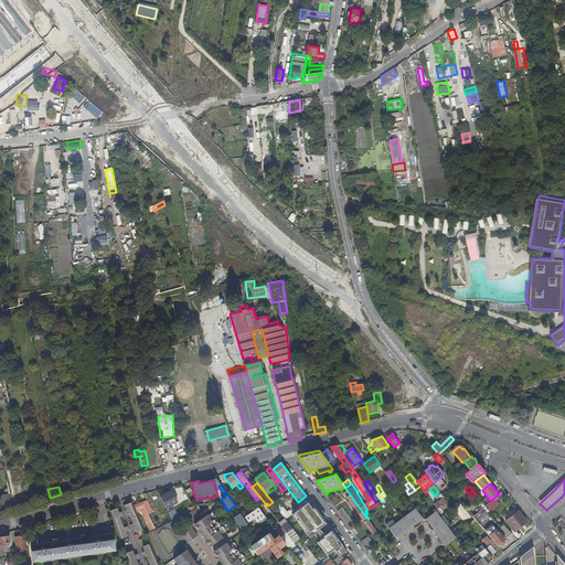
[(344,492),(358,512),(359,513),(363,520),(365,519),(366,520),(363,522),(376,540),(380,537),(368,520),(368,519),(347,490),(344,492)]
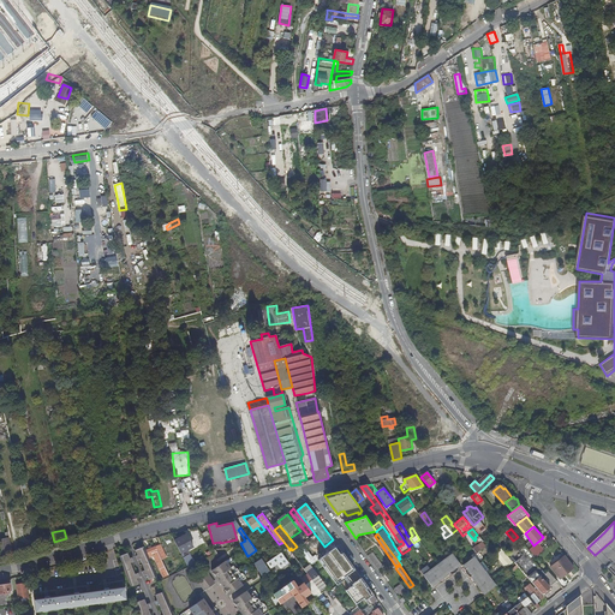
[(533,545),(525,533),(519,539),(520,539),(525,545),(530,550),(533,545)]
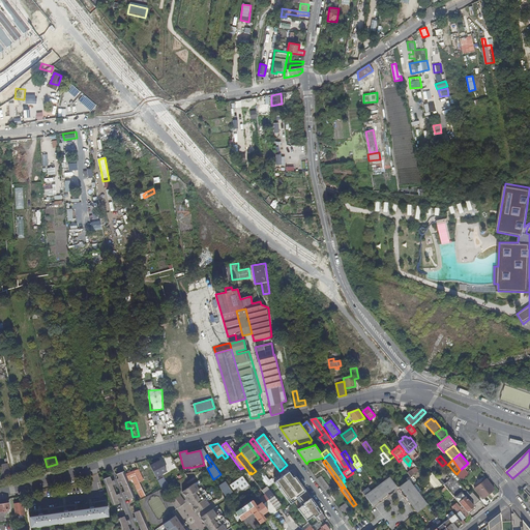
[(160,461),(150,466),(156,477),(163,474),(164,475),(165,474),(164,473),(167,472),(160,461)]
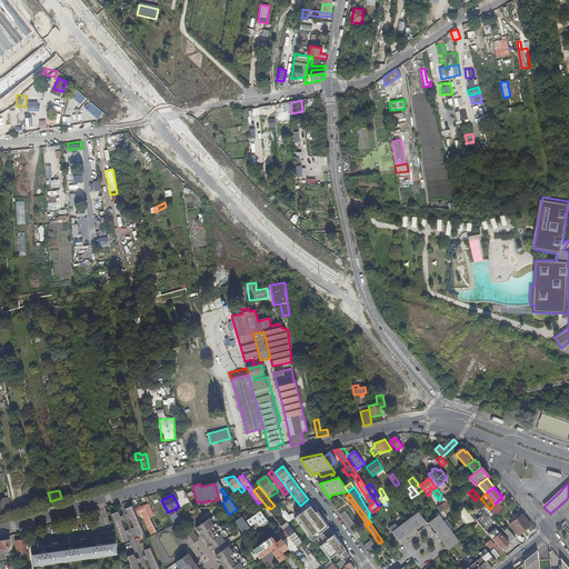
[(0,510),(1,513),(12,510),(9,496),(0,498),(0,510)]
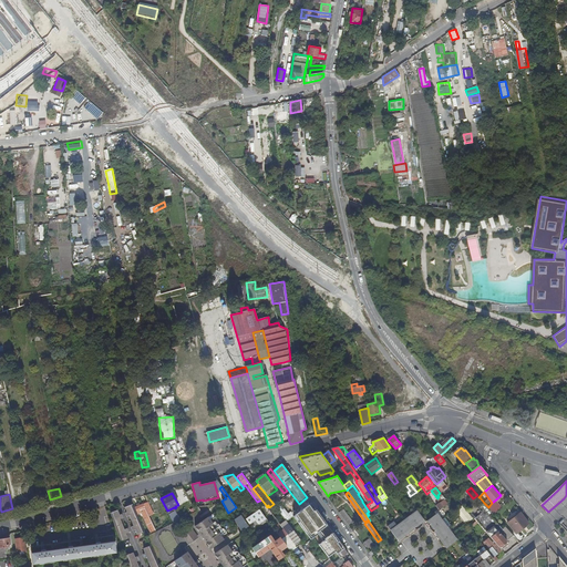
[(444,500),(445,500),(442,495),(440,497),(442,502),(436,506),(439,509),(440,511),(443,507),(443,506),(444,506),(447,504),(444,500)]
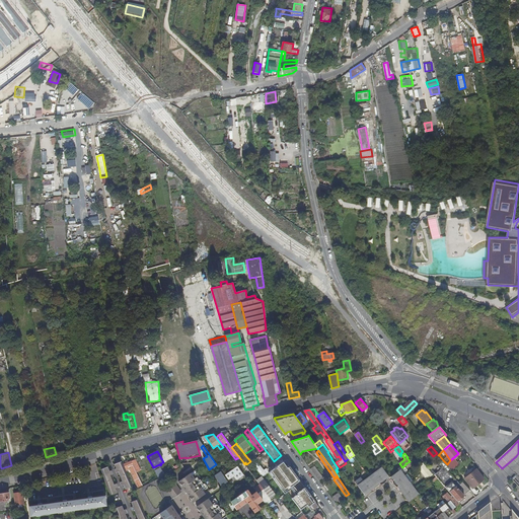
[(457,457),(456,455),(450,460),(447,464),(452,470),(459,465),(455,460),(457,457)]
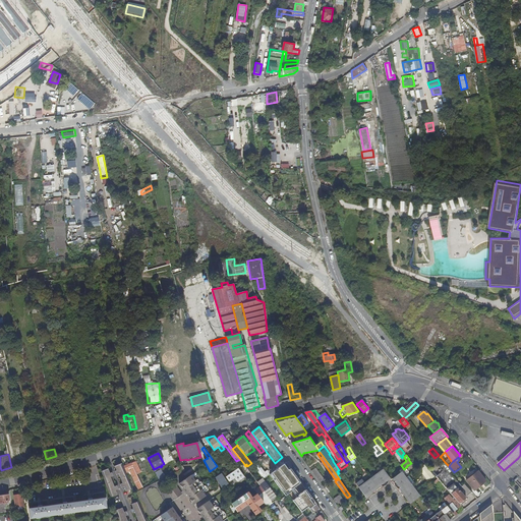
[(134,466),(137,473),(140,471),(136,461),(132,463),(132,464),(134,466)]
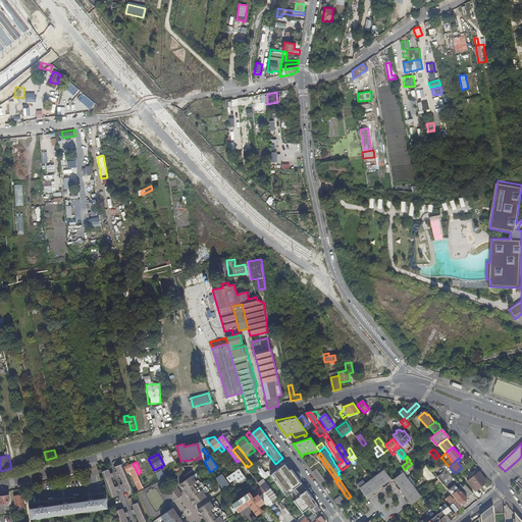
[(288,463),(270,474),(284,496),(301,484),(288,463)]
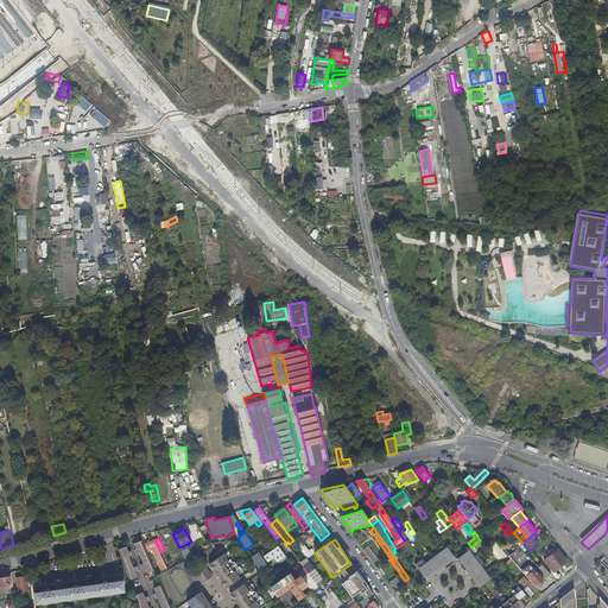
[(515,550),(517,550),(524,544),(519,539),(512,545),(515,550)]
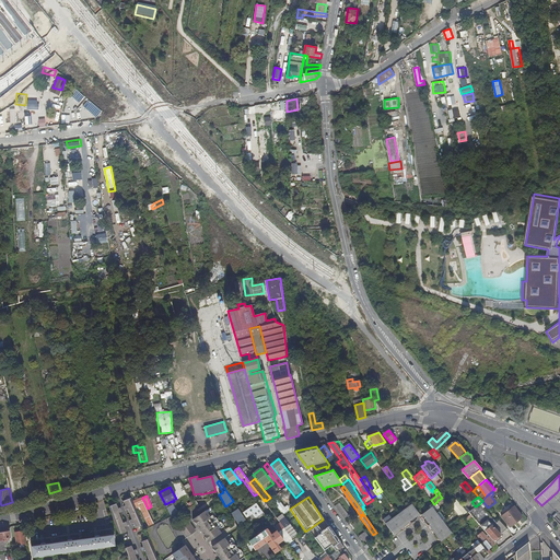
[(265,499),(264,501),(269,509),(284,528),(290,524),(283,515),(270,498),(266,501),(265,499)]
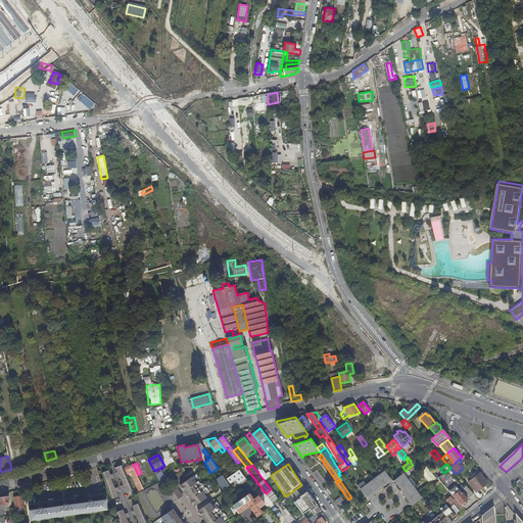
[(249,477),(251,475),(246,468),(245,466),(243,468),(246,472),(245,473),(249,477)]
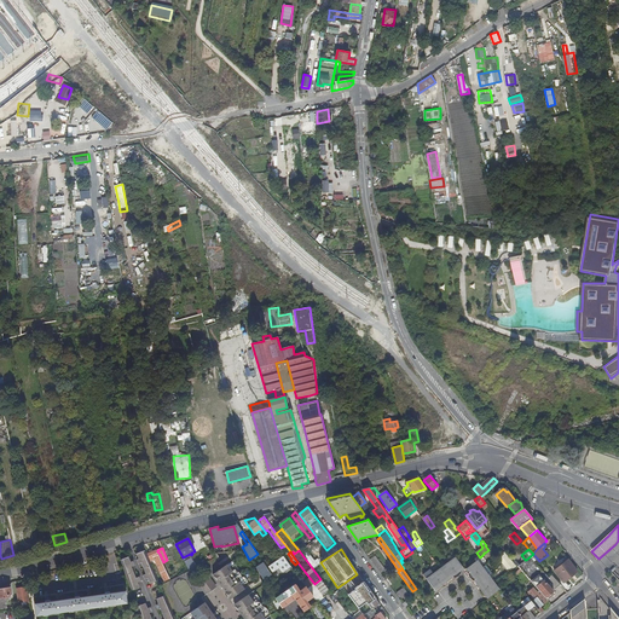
[(314,561),(307,551),(304,555),(311,565),(314,561)]
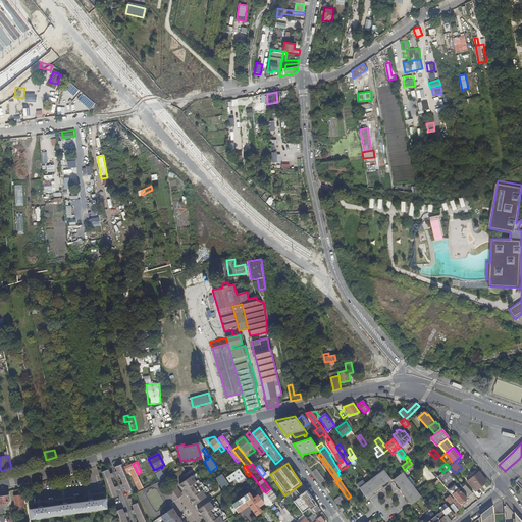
[(127,492),(134,490),(122,466),(117,468),(118,471),(116,473),(117,476),(120,475),(124,484),(121,486),(123,489),(126,488),(127,492)]
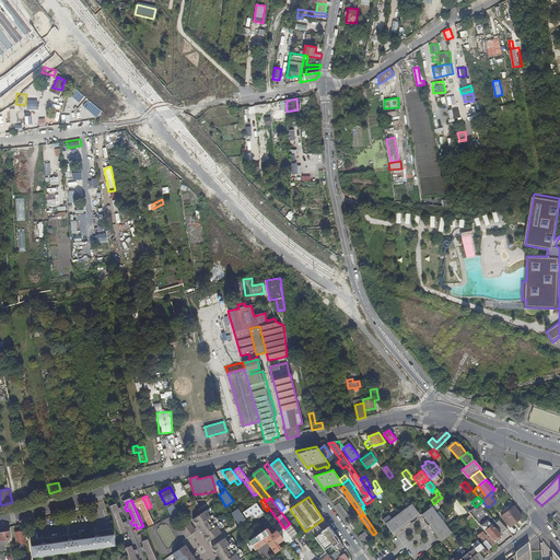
[(462,517),(467,511),(456,500),(450,505),(462,517)]
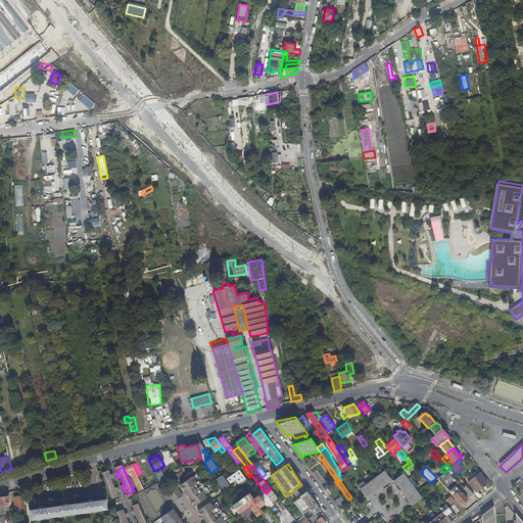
[(232,475),(227,478),(230,483),(235,479),(242,474),(237,468),(231,472),(232,475)]
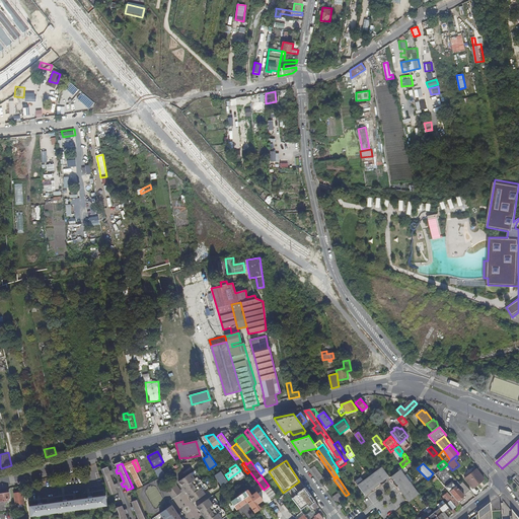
[(216,466),(211,470),(214,475),(220,470),(216,466)]
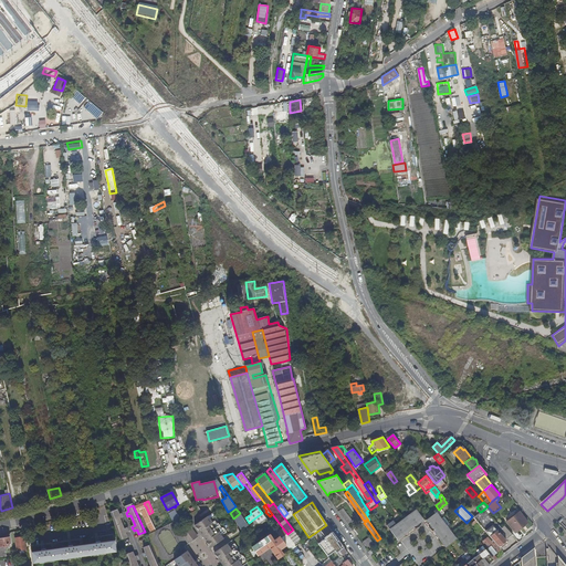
[(343,509),(339,511),(348,523),(353,521),(343,509)]
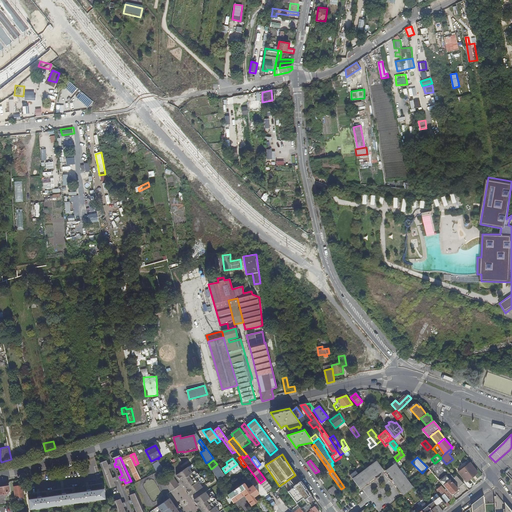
[(477,472),(470,463),(467,460),(456,469),(458,471),(458,472),(466,481),(477,472)]
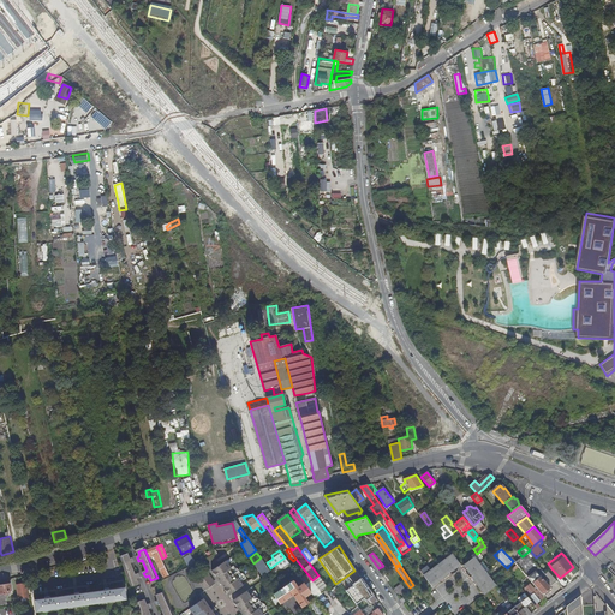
[(453,554),(446,559),(455,571),(461,566),(453,554)]
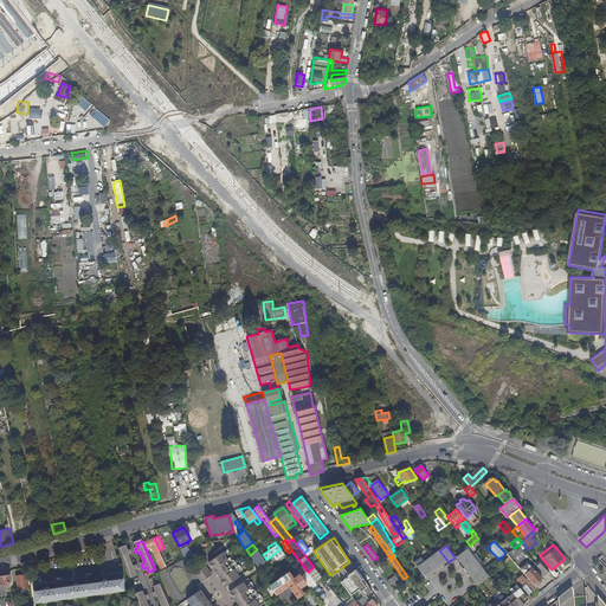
[(130,579),(137,577),(135,571),(136,571),(139,569),(136,566),(135,567),(134,567),(129,556),(130,555),(133,554),(130,550),(129,550),(128,552),(126,547),(118,549),(130,579)]
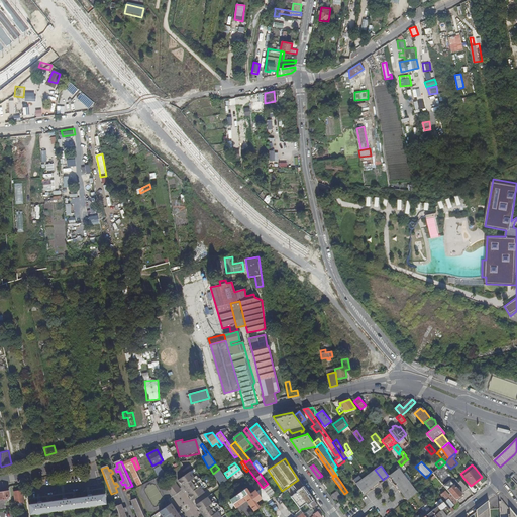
[(134,467),(130,469),(138,486),(142,484),(134,467)]
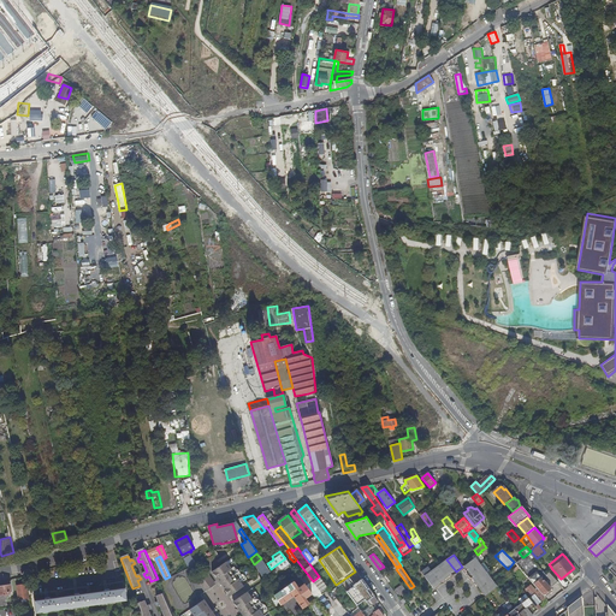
[(474,558),(463,567),(468,574),(481,566),(479,563),(475,557),(474,558)]
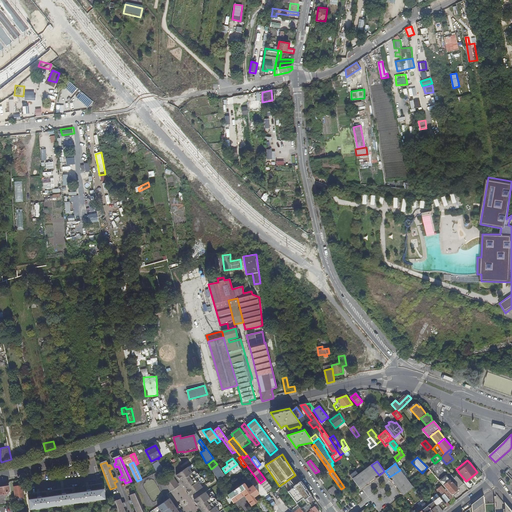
[(453,497),(460,491),(458,488),(453,484),(435,463),(434,463),(428,468),(453,497)]
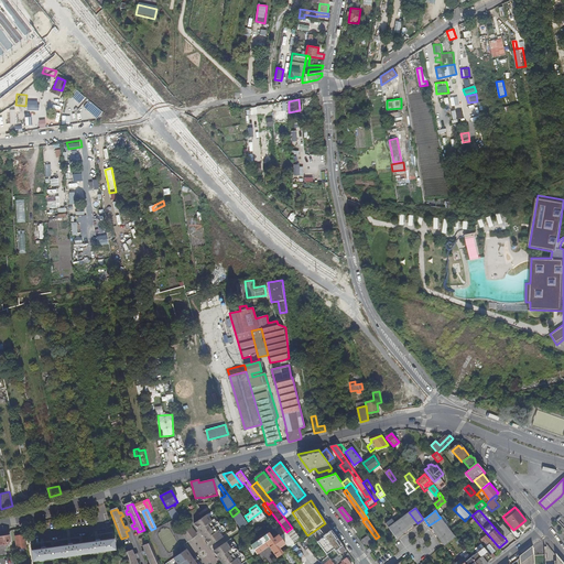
[(257,521),(264,516),(261,511),(253,517),(257,521)]
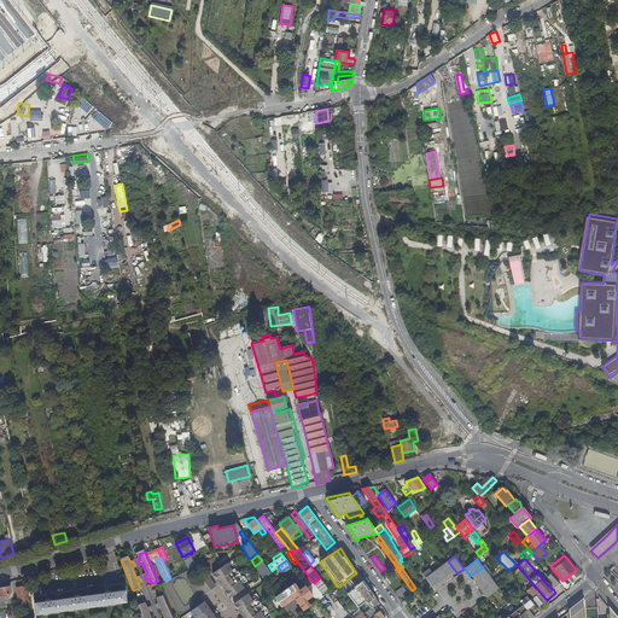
[(262,561),(255,565),(263,579),(270,573),(262,561)]
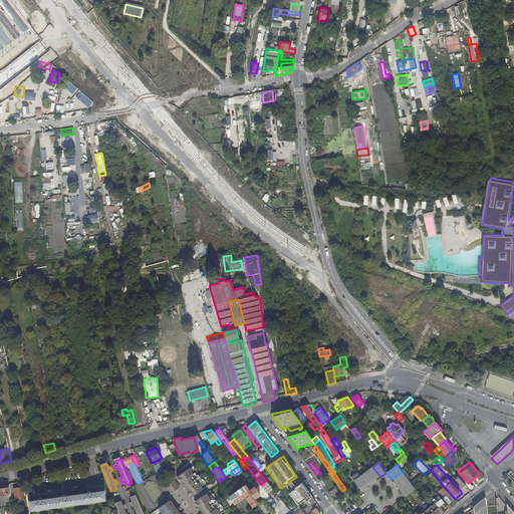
[(374,482),(380,477),(372,467),(366,471),(374,482)]
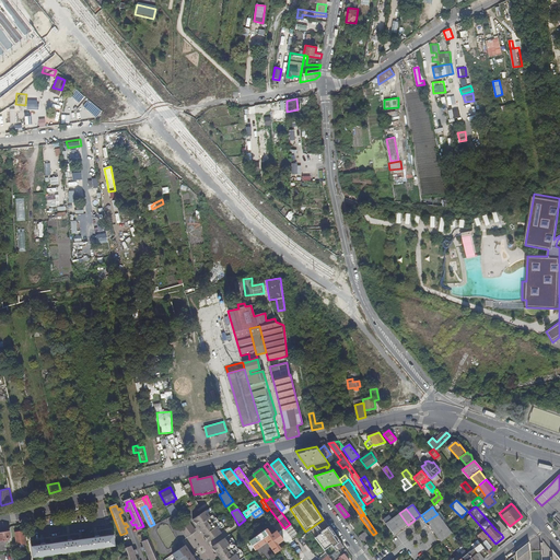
[(221,533),(219,529),(217,526),(219,525),(214,517),(213,516),(211,517),(209,514),(207,511),(200,515),(214,538),(221,533)]
